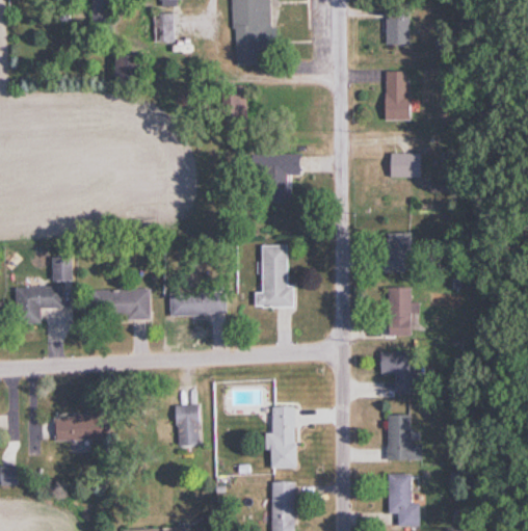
[(108,1),(94,0),(93,26),(107,27),(108,1)]
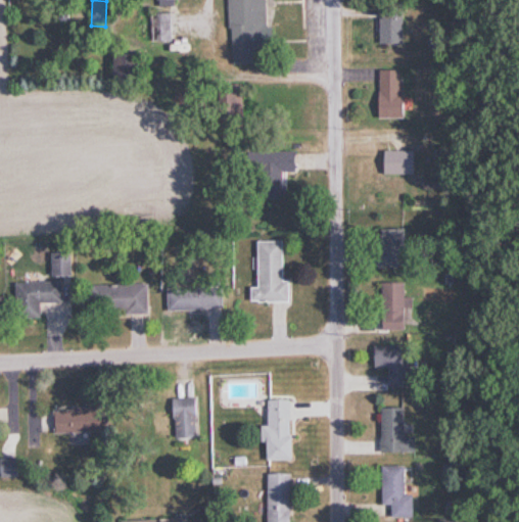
[(229,0),(232,64),(256,63),(255,42),(269,42),(267,0),(229,0)]
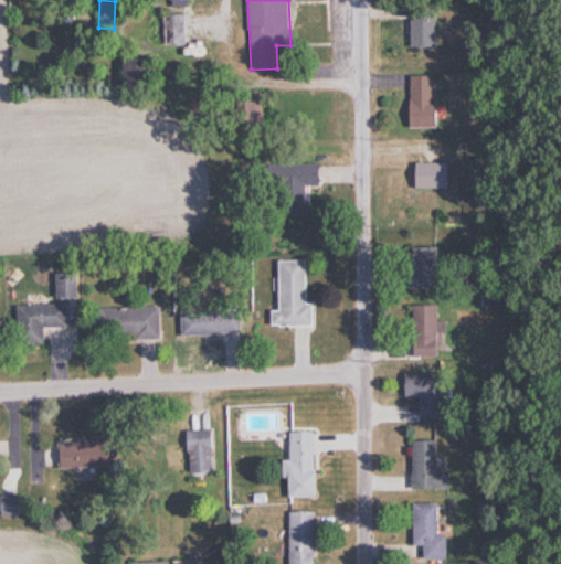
[(410,46),(436,46),(436,6),(410,6),(410,46)]
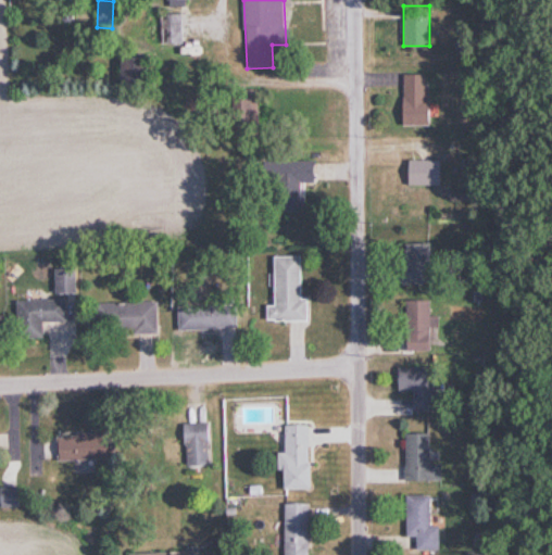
[(183,13),(161,13),(161,43),(183,43),(183,13)]
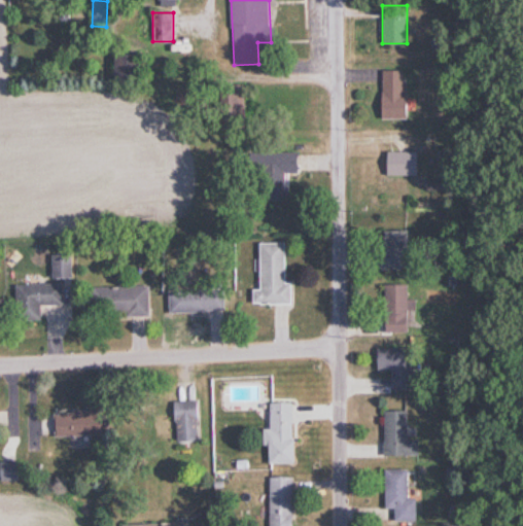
[(381,118),(405,118),(405,70),(381,70),(381,118)]
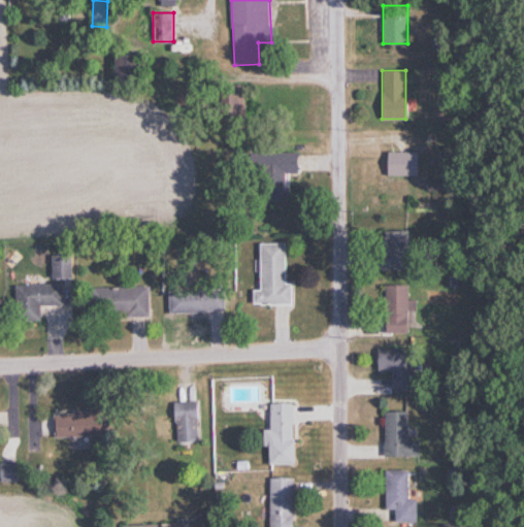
[(378,141),(378,155),(386,155),(386,186),(403,186),(403,188),(417,188),(417,141),(378,141)]
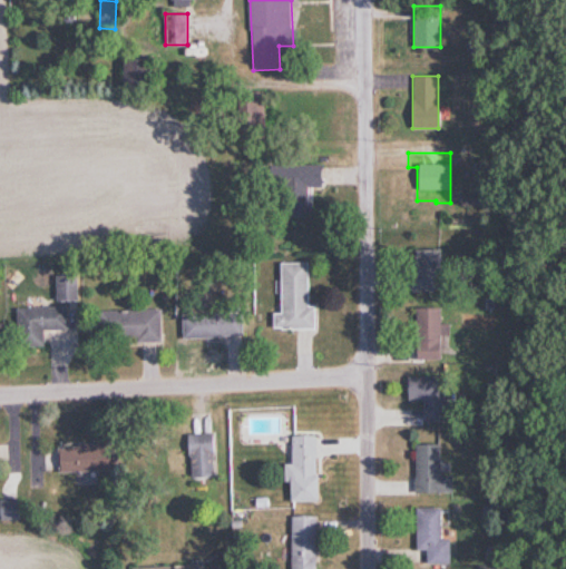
[(309,216),(309,187),(323,187),(324,165),(270,165),(270,190),(281,190),(281,207),(290,207),(290,216),(309,216)]
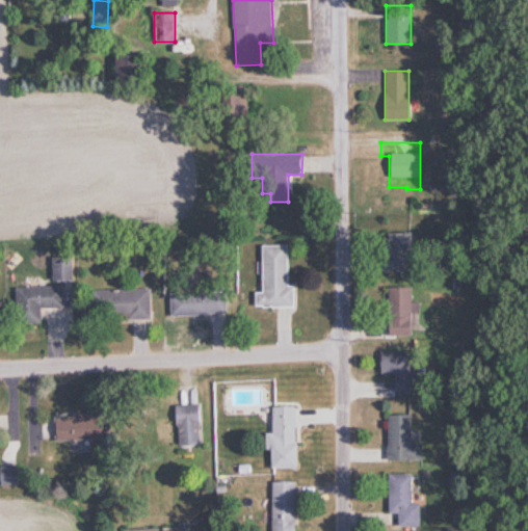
[(386,272),(411,272),(411,231),(386,231),(386,272)]
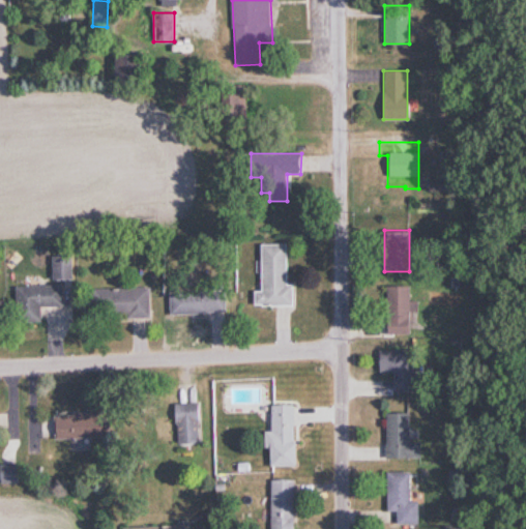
[(261,291),(254,291),(254,306),(294,306),(294,285),(288,285),(288,244),(261,244),(261,291)]
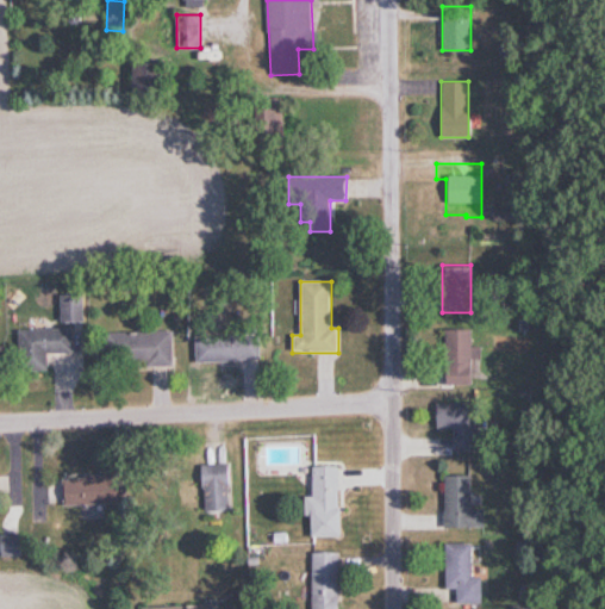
[(79,297),(62,298),(62,306),(79,305),(79,297)]
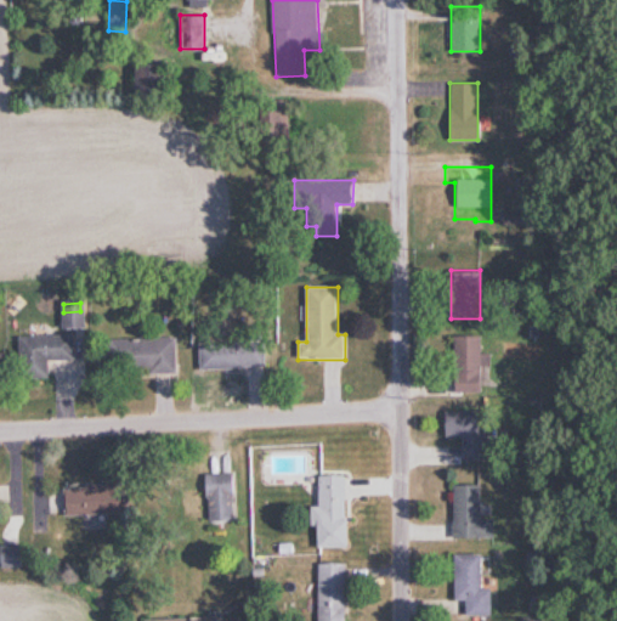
[(20,336),(20,379),(47,379),(47,360),(74,360),(73,336),(20,336)]
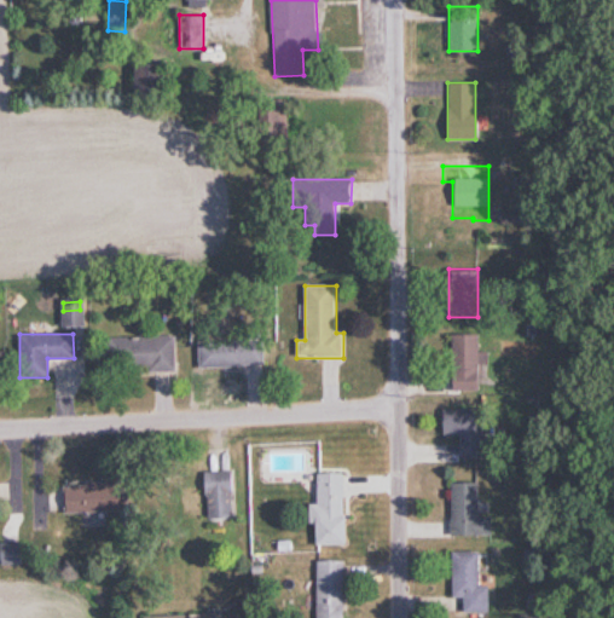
[(487,352),(478,352),(478,335),(451,335),(451,391),(478,391),(478,365),(487,365),(487,352)]
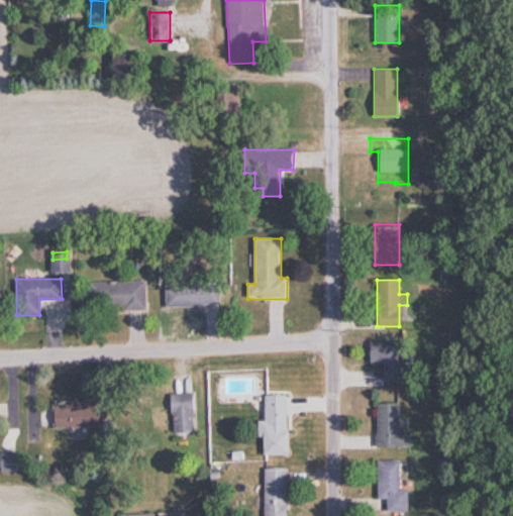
[(89,282),(89,310),(145,309),(144,281),(89,282)]
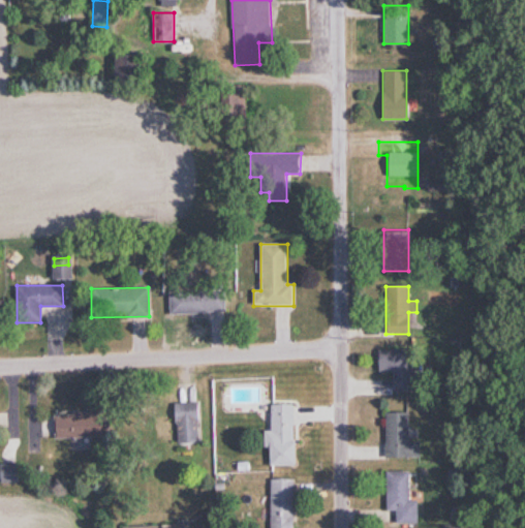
[(170,291),(170,314),(225,313),(224,290),(170,291)]
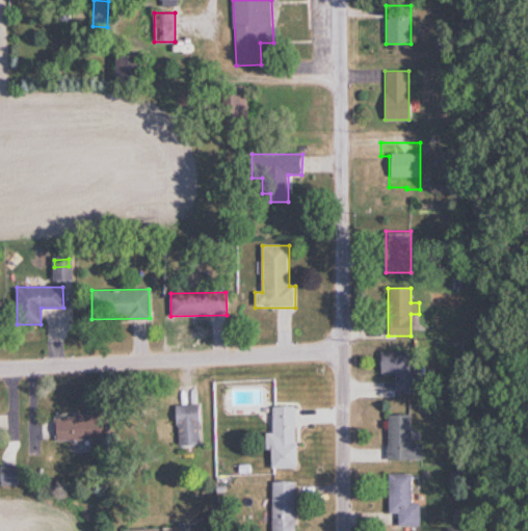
[(396,392),(416,392),(417,352),(379,352),(379,375),(396,375),(396,392)]
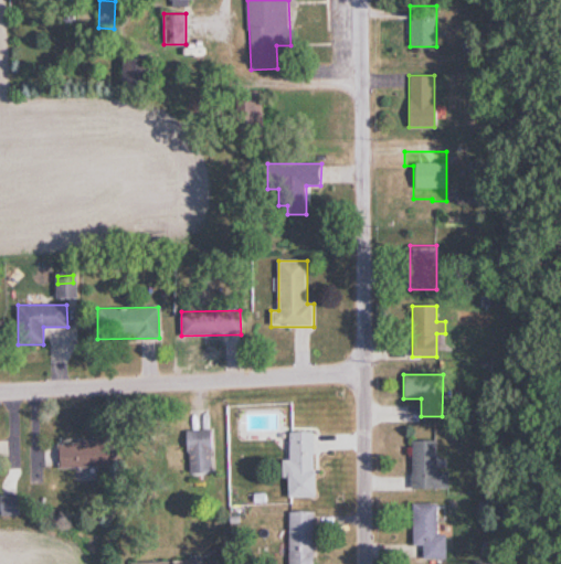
[(186,431),(186,474),(214,474),(214,431),(186,431)]
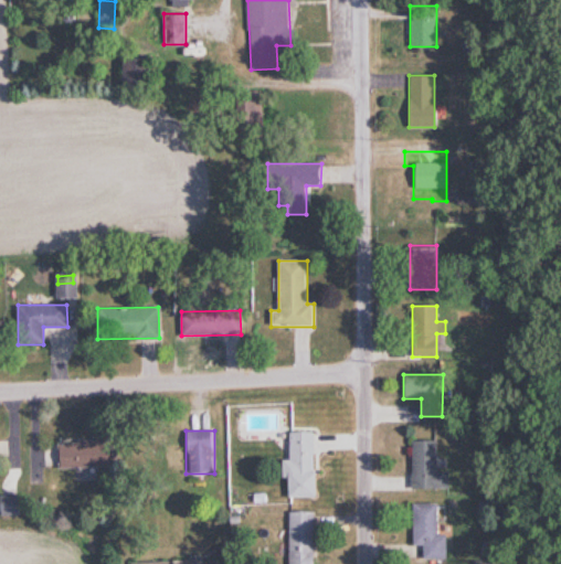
[(285,497),(314,497),(314,432),(288,432),(288,460),(285,460),(285,497)]
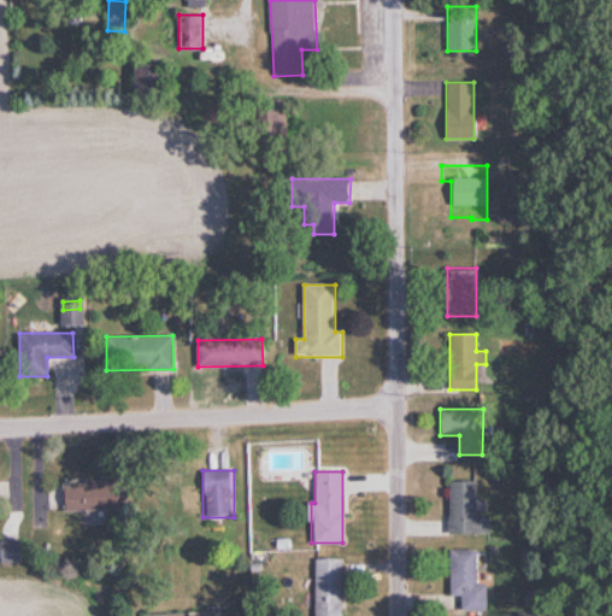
[(12,481),(0,480),(0,497),(13,497),(12,481)]
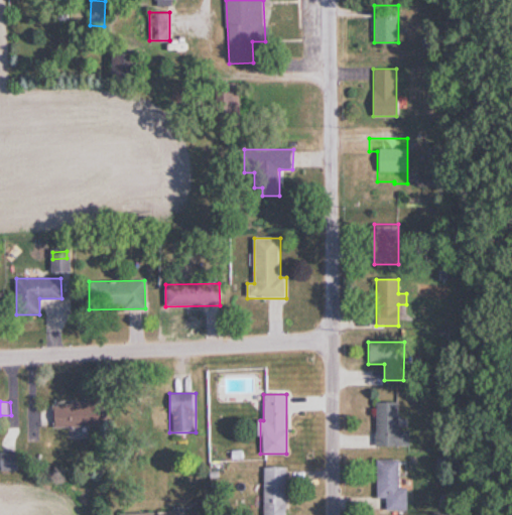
[(375,403),(376,446),(407,446),(407,431),(398,431),(397,402),(375,403)]
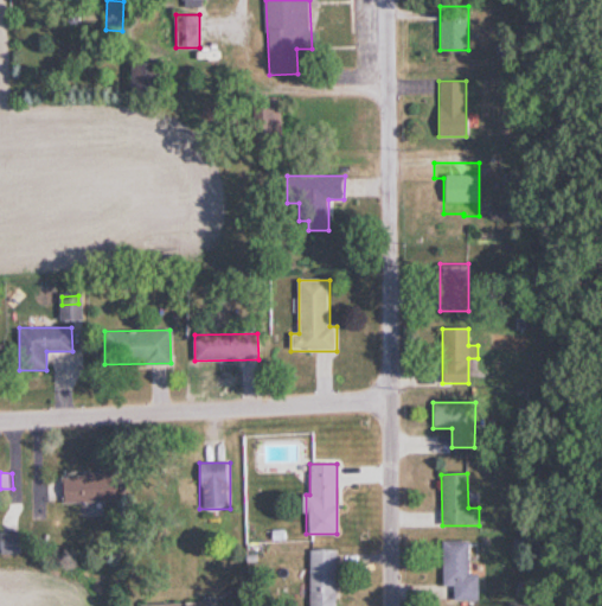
[(62,476),(62,503),(108,503),(108,476),(62,476)]
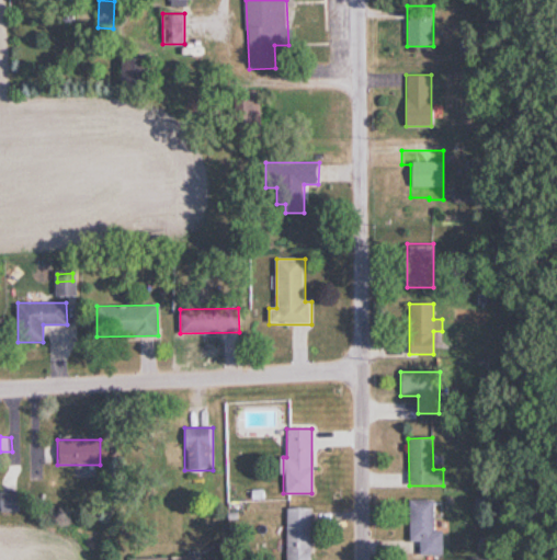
[(1,510),(18,510),(18,492),(0,492),(1,510)]
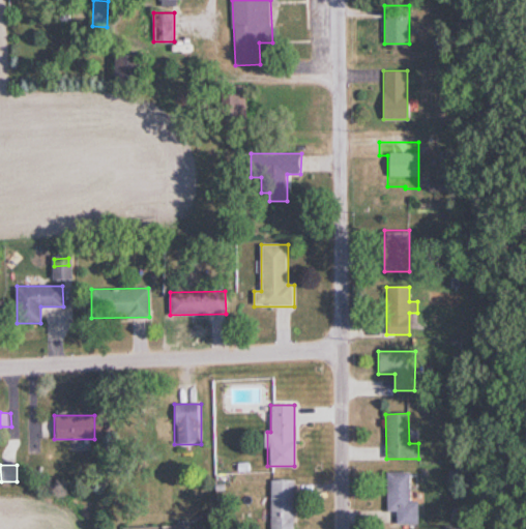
[(386,511),(397,511),(397,525),(418,525),(418,501),(410,501),(410,473),(386,473),(386,511)]
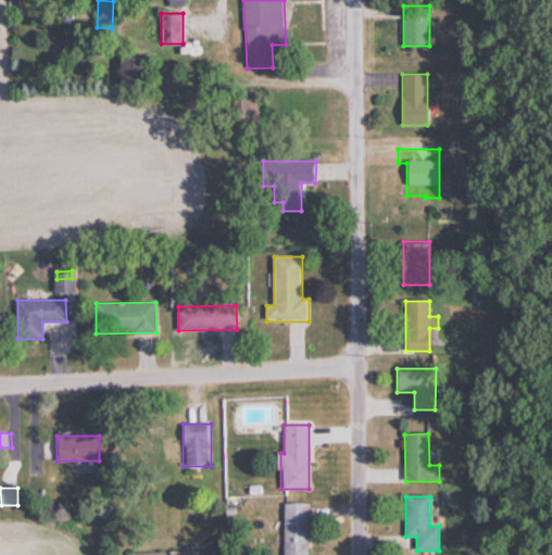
[(309,554),(310,503),(284,503),(284,554),(309,554)]
